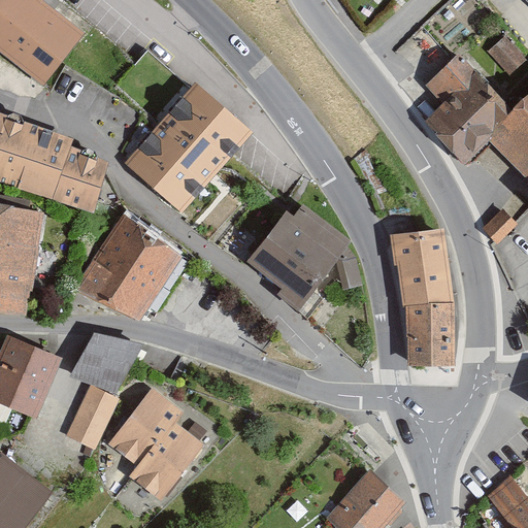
[(87,37),(39,0),(0,0),(0,50),(46,88),(87,37)]
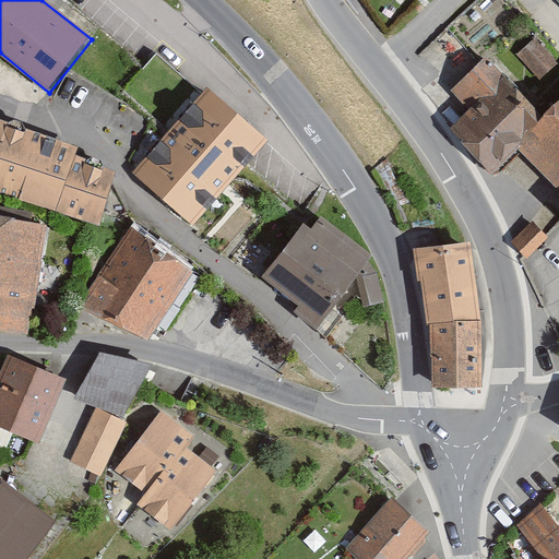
[(539,75),(558,59),(536,34),(516,50),(539,75)]
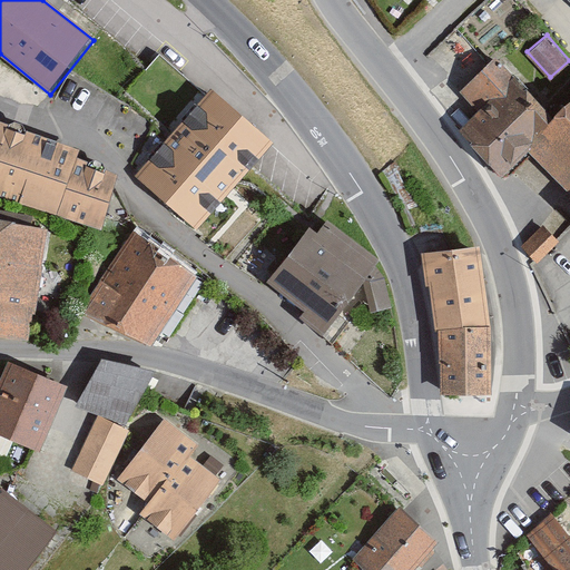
[(556,120),(491,57),(457,91),(478,112),(460,133),(502,178),(526,149),(556,120)]
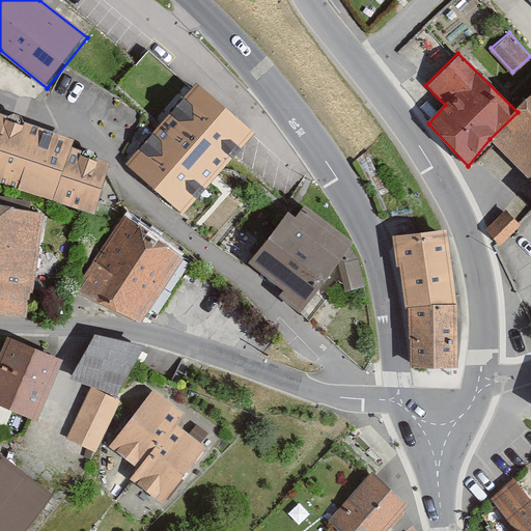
[(254,135),(198,84),(126,165),(182,216),(254,135)]
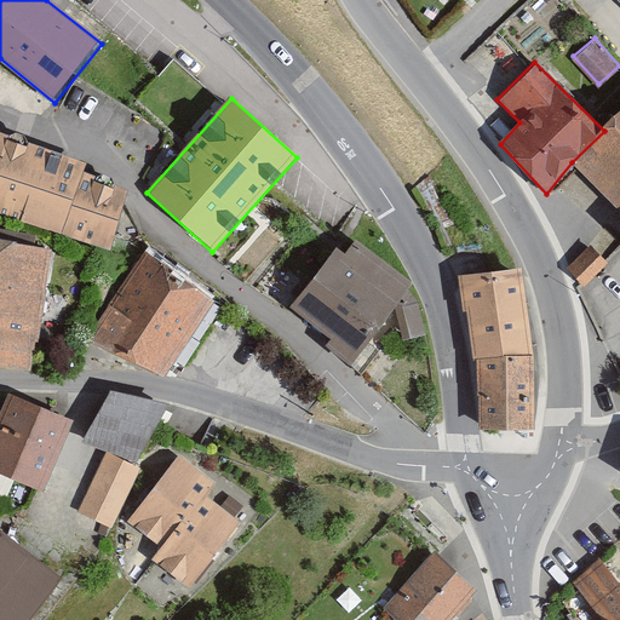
[(619,115),(604,131),(572,162),(619,212),(619,115)]
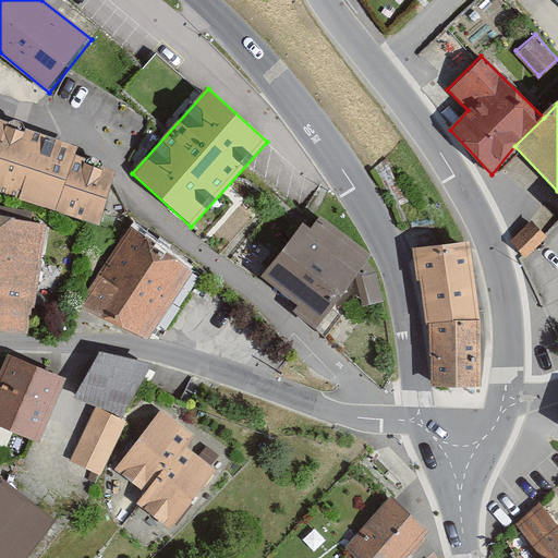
[(79,148),(0,121),(0,194),(97,227),(116,171),(75,158),(79,148)]
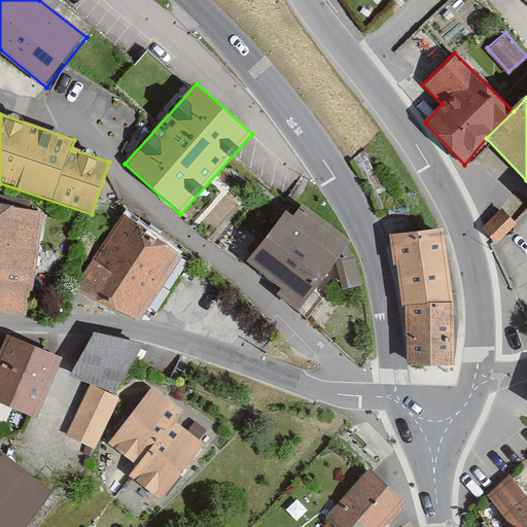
[(293,217),(286,211),(247,262),(281,290),(277,295),(297,313),(337,264),(343,291),(362,286),(355,258),(348,247),(351,243),(302,204),(293,217)]
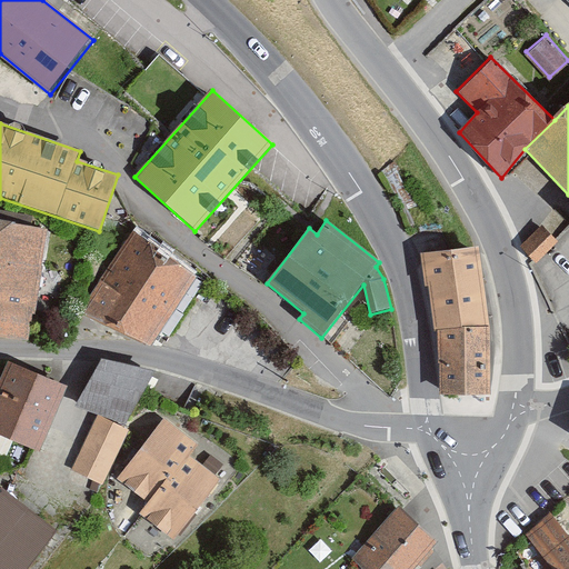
[(48,230),(0,221),(0,337),(29,342),(48,230)]
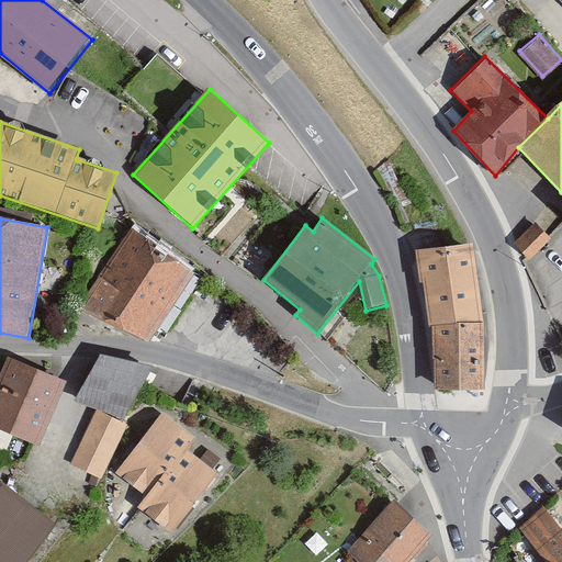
[(552,239),(536,223),(514,245),(529,261),(552,239)]
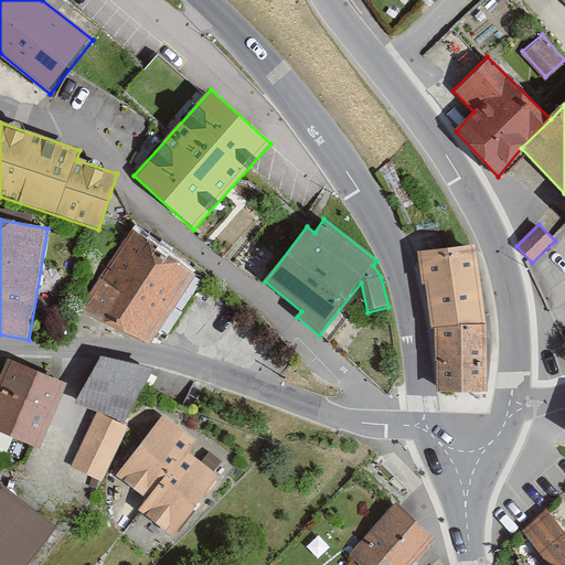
[(195,276),(131,230),(80,312),(149,345),(195,276)]
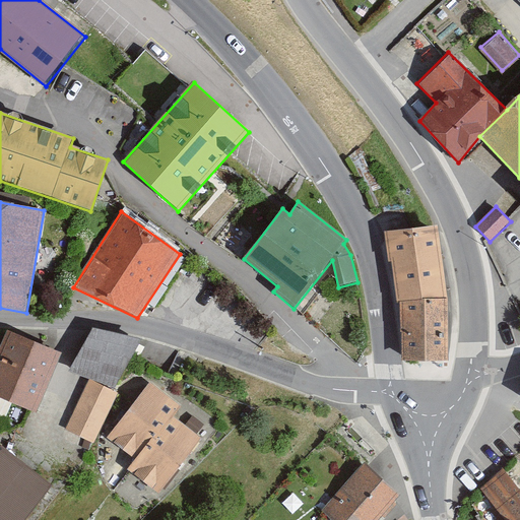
[(437,225),(385,232),(388,261),(393,262),(396,301),(400,302),(401,362),(449,362),(447,299),(437,225)]
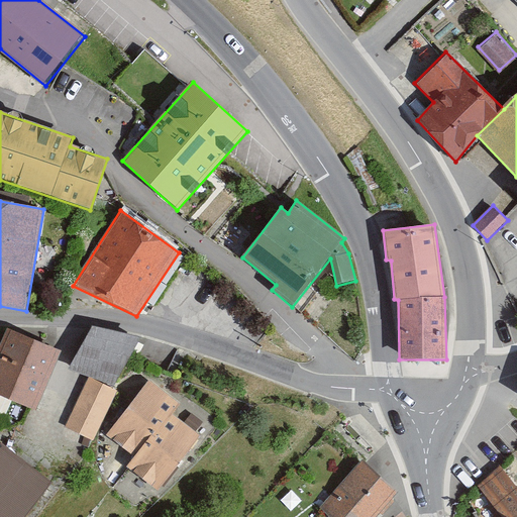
[(60,347),(8,327),(0,347),(0,398),(34,412),(60,347)]
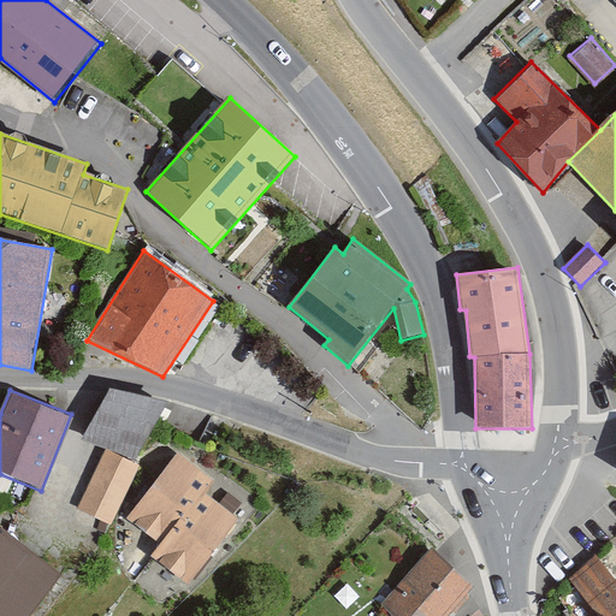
[(110,391),(81,440),(136,462),(169,404),(110,391)]
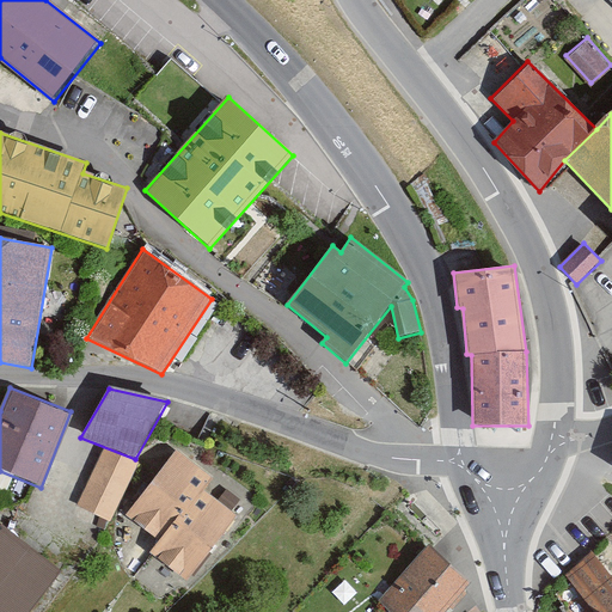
[(136,464),(104,450),(79,506),(112,520),(136,464)]
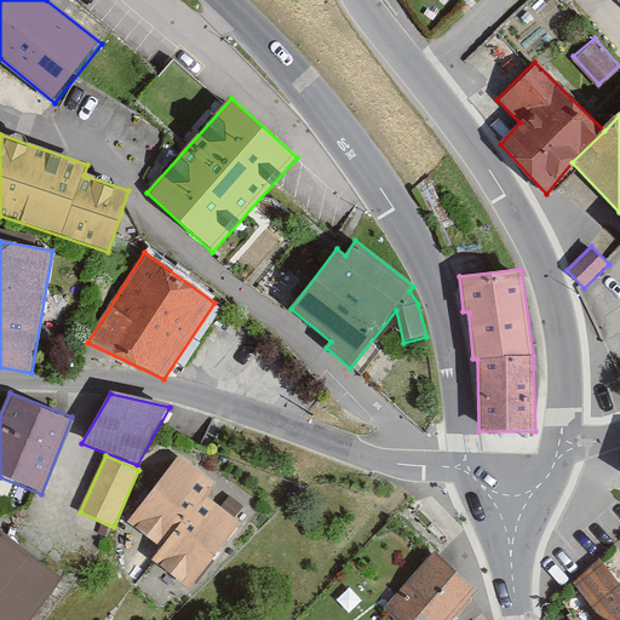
[(206,486),(173,460),(127,523),(160,547),(150,560),(185,585),(231,522),(197,497),(206,486)]
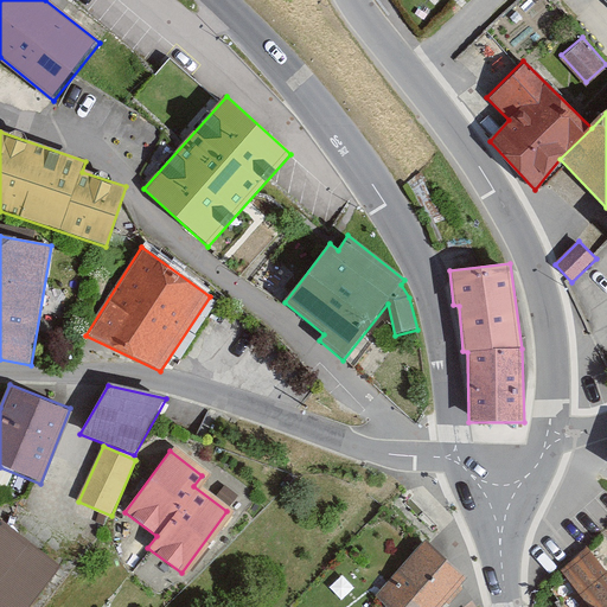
[(0,606),(30,606),(61,567),(0,519),(0,606)]
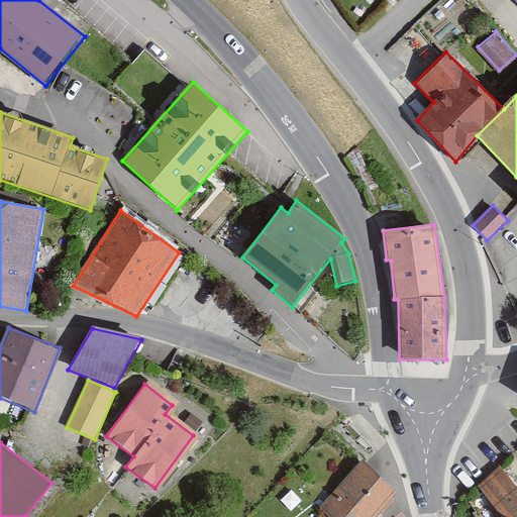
[(516,516),(516,476),(505,463),(482,480),(510,516),(516,516)]
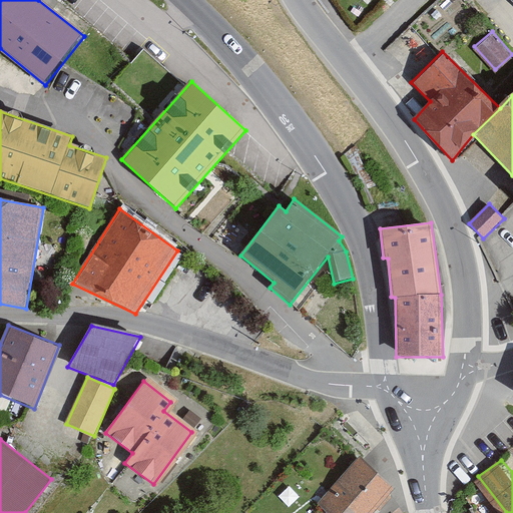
[(355,466),(321,504),(331,512),(365,512),(385,492),(355,466)]
